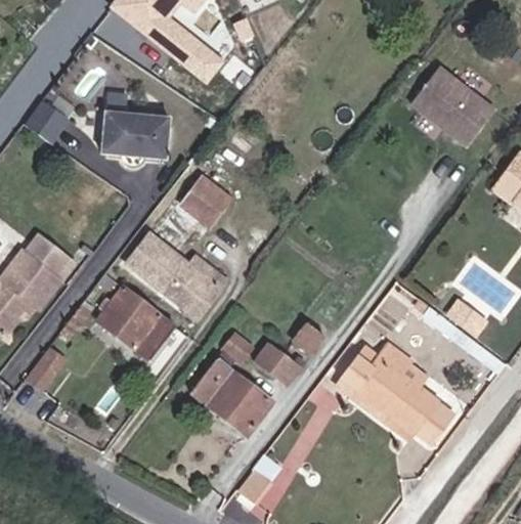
[(470,144),(496,108),(439,66),(413,100),(470,144)]
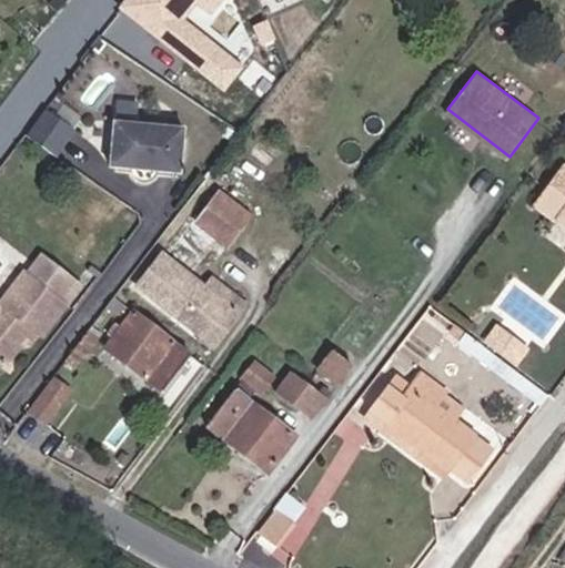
[(47,107),(27,131),(52,149),(70,123),(47,107)]
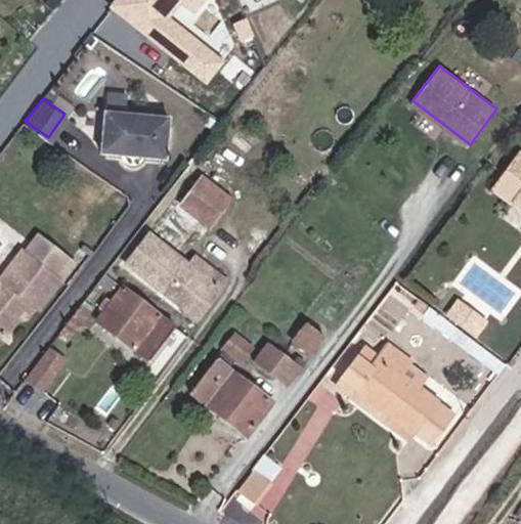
[(107,104),(102,151),(122,154),(161,158),(166,159),(170,119),(128,114),(129,107),(107,104)]
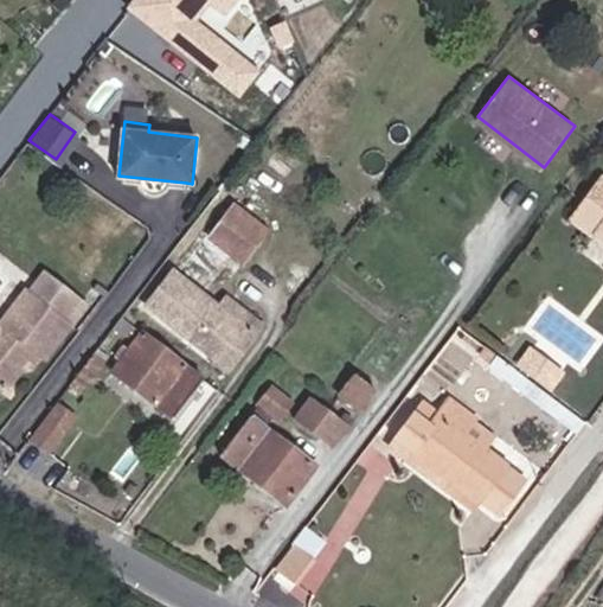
[(186,183),(141,178),(141,184),(142,186),(147,190),(153,192),(161,192),(168,187),(185,189),(186,183)]
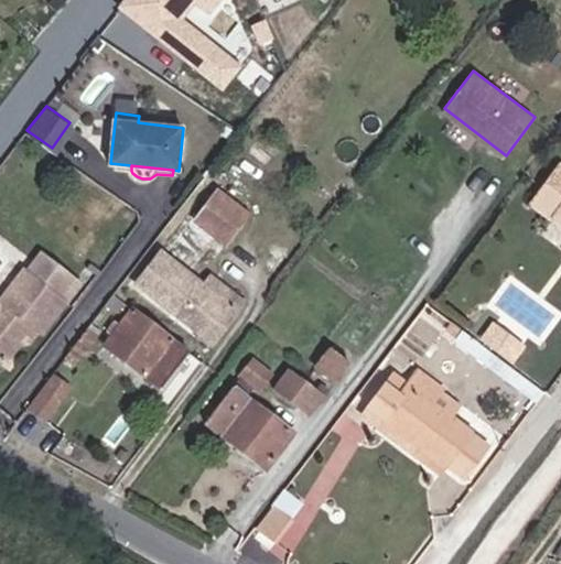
[(560,179),(543,203),(560,216),(560,179)]
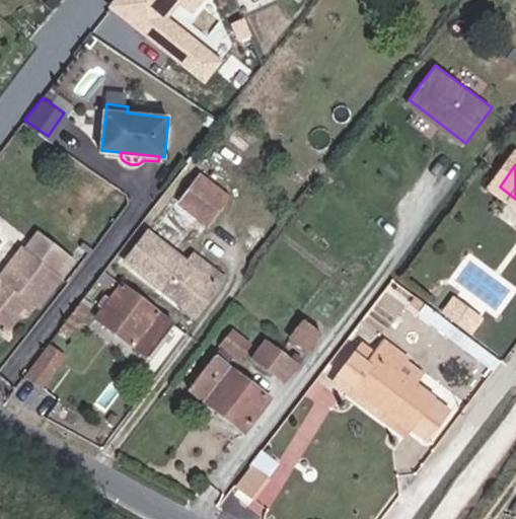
[(205,225),(228,194),(198,170),(173,202),(205,225)]
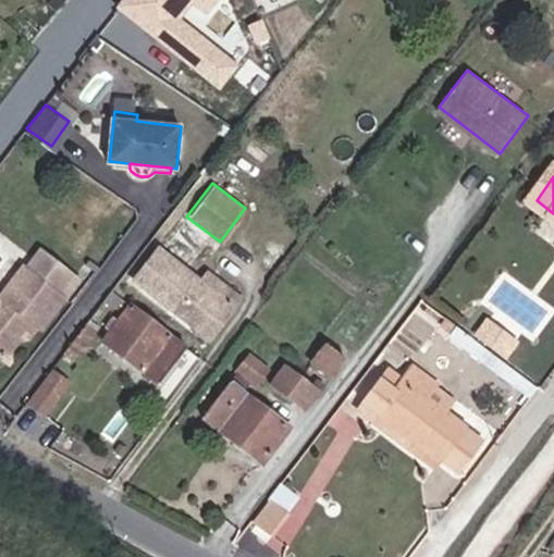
[(27,268),(0,302),(0,345),(9,353),(25,332),(22,324),(28,318),(41,326),(64,296),(59,293),(73,274),(44,251),(29,270),(27,268)]
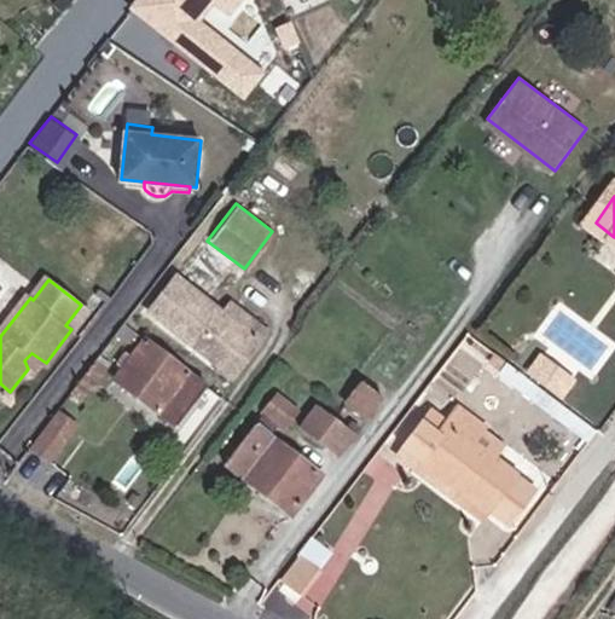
[(237,370),(264,339),(191,282),(167,314),(237,370)]
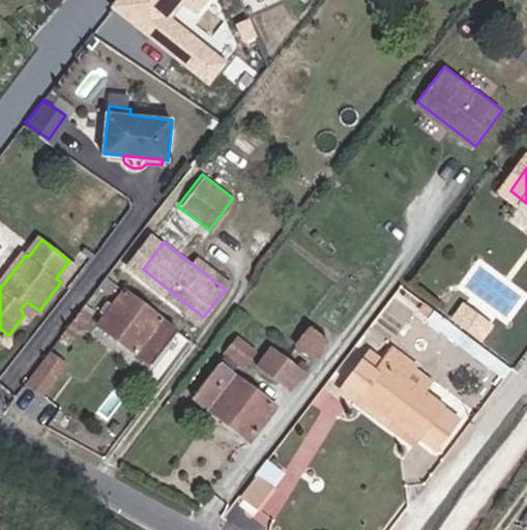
[(99,286),(111,294),(118,284),(108,276),(99,286)]
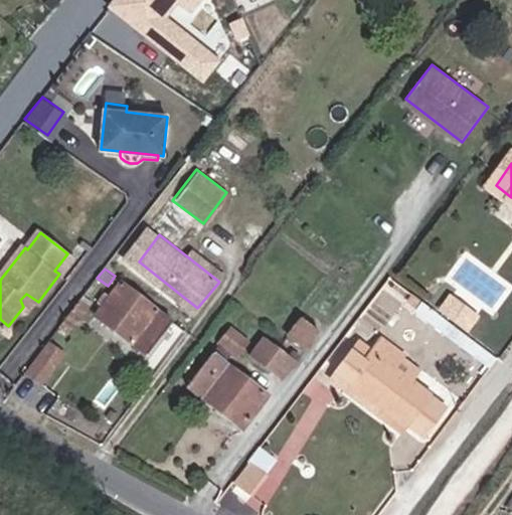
[(151,349),(173,320),(123,282),(100,311),(151,349)]
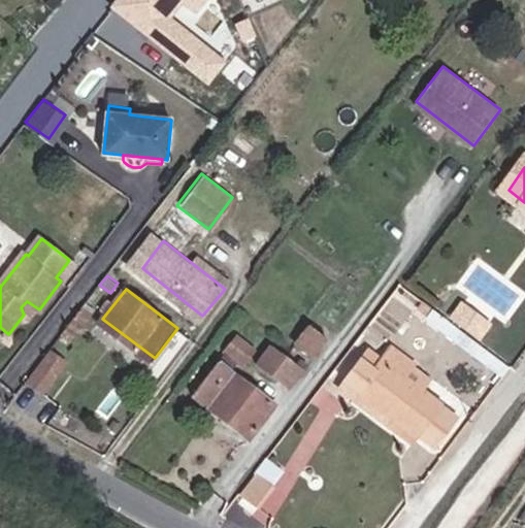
[(433,323),(440,314),(428,304),(421,314),(433,323)]
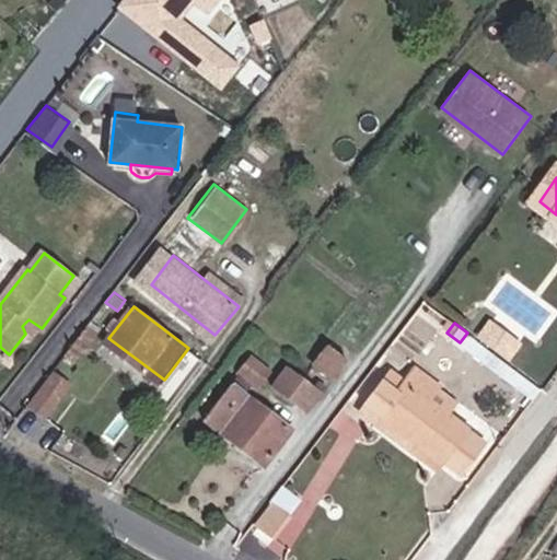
[(76,341),(86,349),(97,337),(85,328),(76,341)]
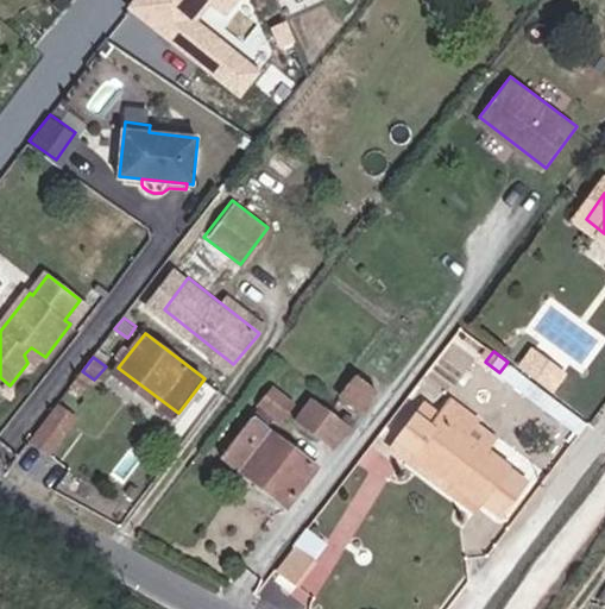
[(567,381),(539,358),(525,375),(555,396),(567,381)]
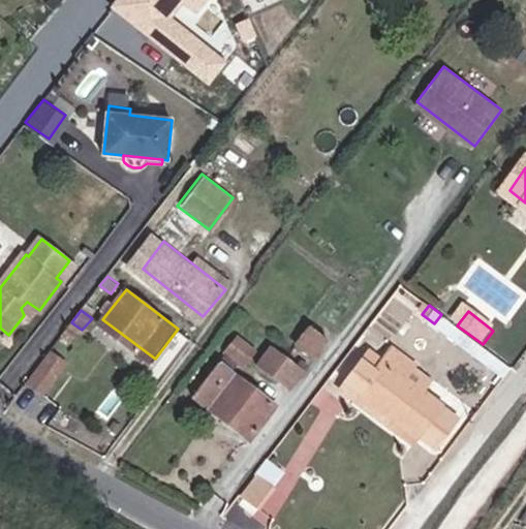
[(233,347),(249,360),(270,333),(252,321),(233,347)]
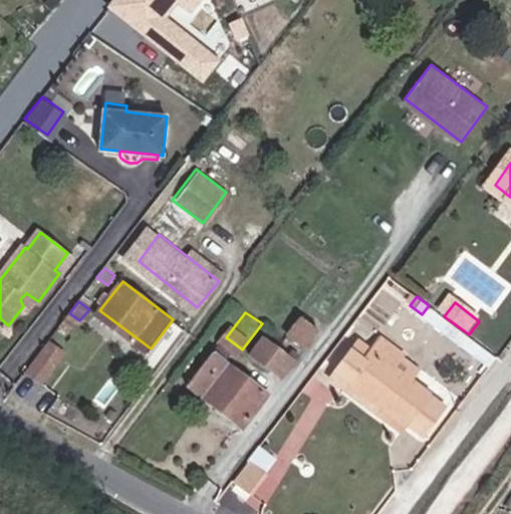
[(306,345),(319,328),(300,315),(288,333),(306,345)]
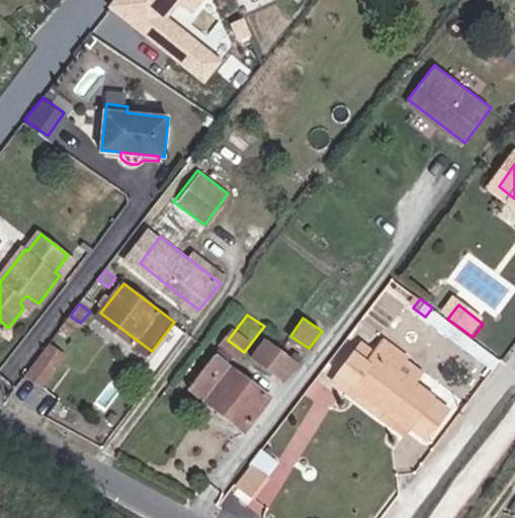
[(31,364),(46,373),(66,348),(53,337),(31,364)]
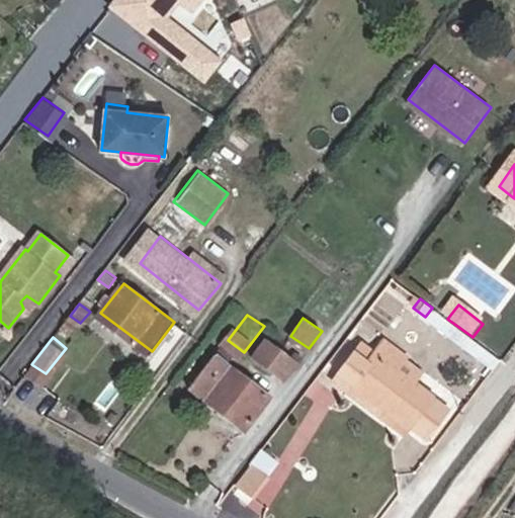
[(253,357),(285,381),(306,355),(295,349),(288,358),(265,340),(253,357)]
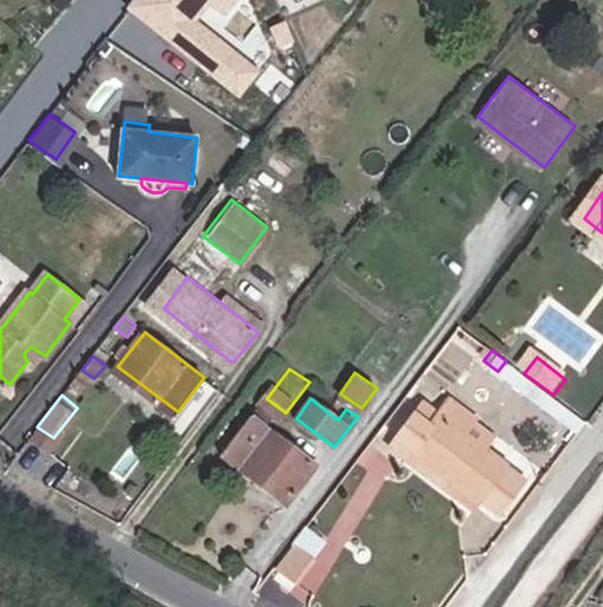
[(402,415),(386,435),(464,494),(467,490),(500,515),(526,480),(467,436),(480,419),(454,401),(440,417),(428,434),(405,417),(402,415)]
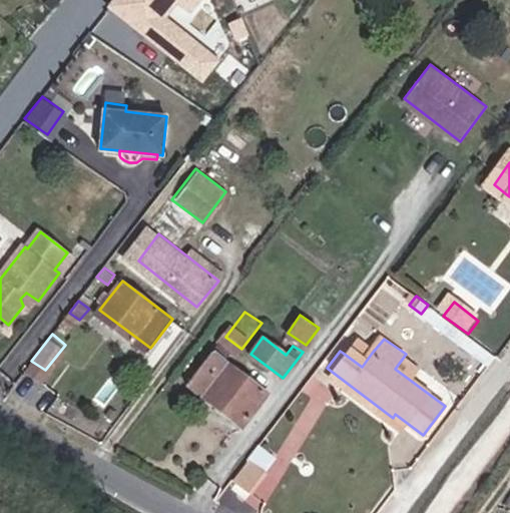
[(372,353),(353,339),(343,353),(362,367),(372,353)]
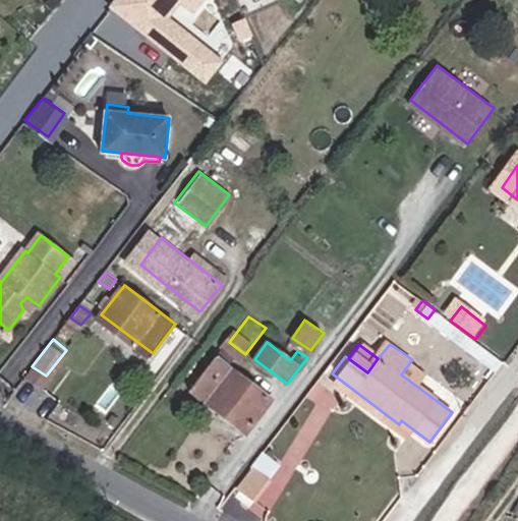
[(251,430),(275,399),(219,358),(195,390),(251,430)]
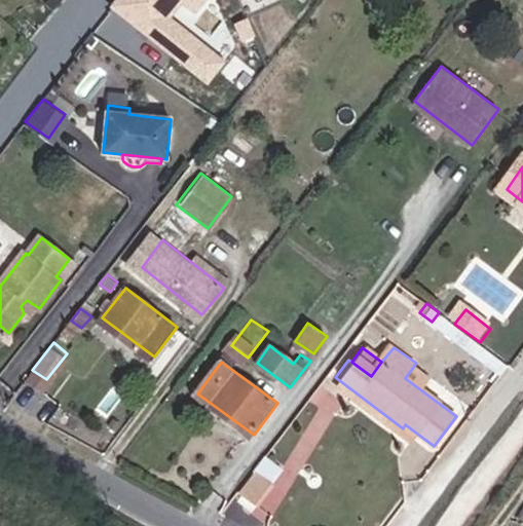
[(397,435),(403,428),(335,377),(330,384),(397,435)]
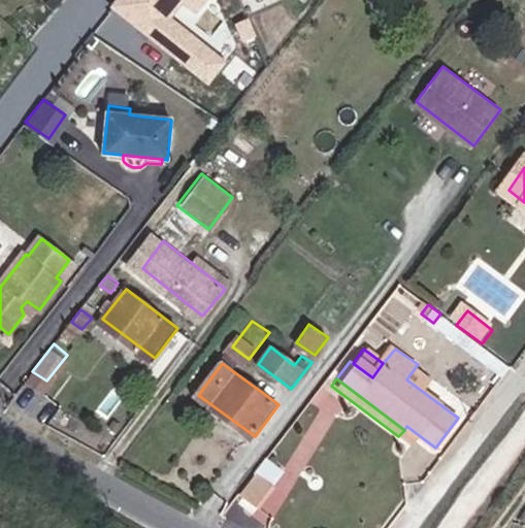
[(288,479),(269,465),(259,481),(276,493),(288,479)]
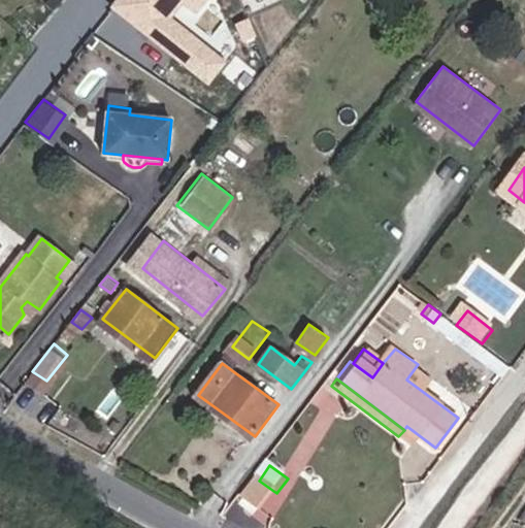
[(243,501),(262,514),(276,493),(259,481),(243,501)]
